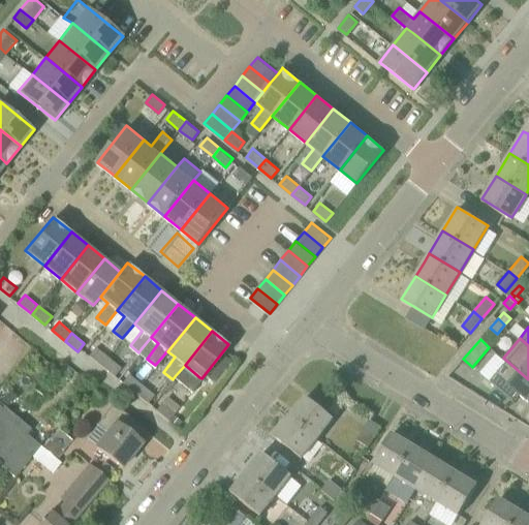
[(109,356),(100,349),(95,345),(89,353),(101,364),(109,356)]
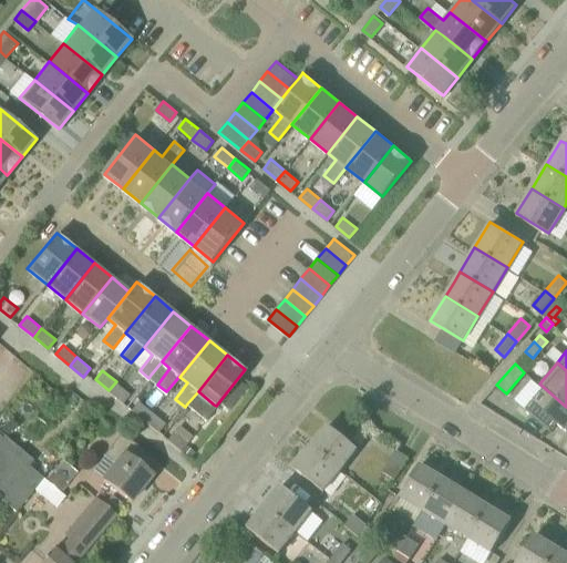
[(532,378),(514,398),(526,409),(552,430),(558,422),(566,429),(566,407),(539,384),(532,378)]
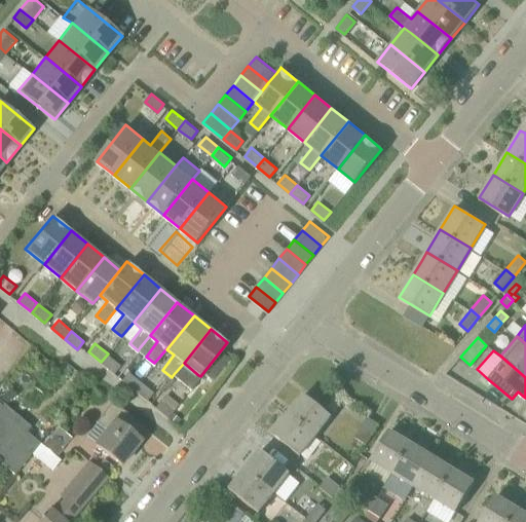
[(108,353),(101,362),(114,372),(120,364),(108,353)]
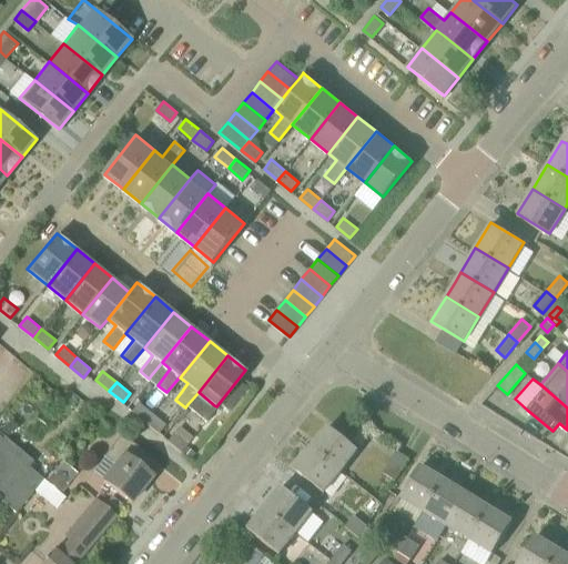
[(152,411),(139,400),(131,409),(145,421),(152,411)]
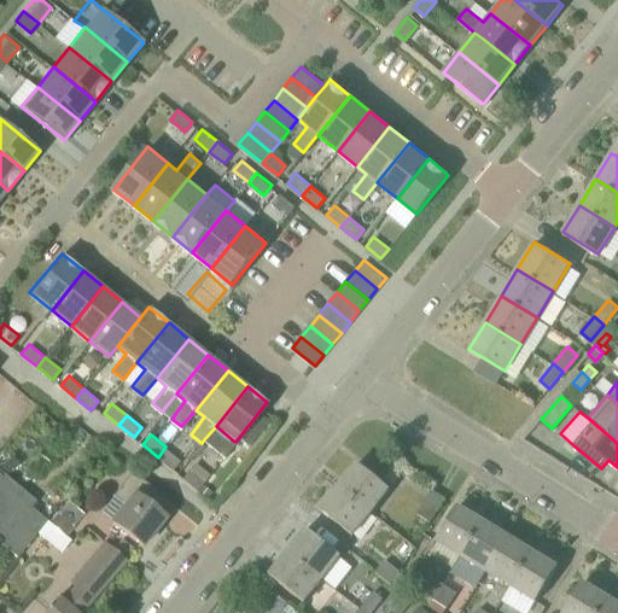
[(165,447),(158,457),(173,470),(181,460),(165,447)]
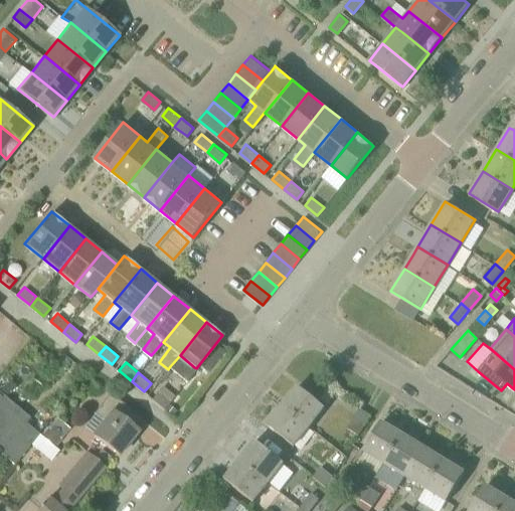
[(31,442),(39,433),(40,431),(27,419),(30,416),(3,393),(18,384),(11,378),(0,385),(0,451),(1,450),(15,462),(31,442)]
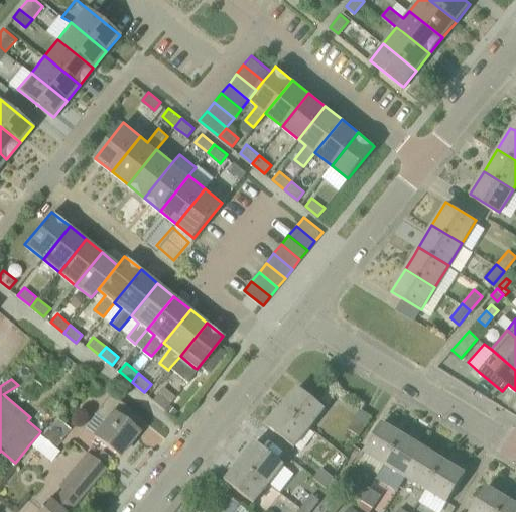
[(160,391),(159,390),(152,398),(164,408),(171,400),(170,399),(175,392),(166,385),(160,391)]
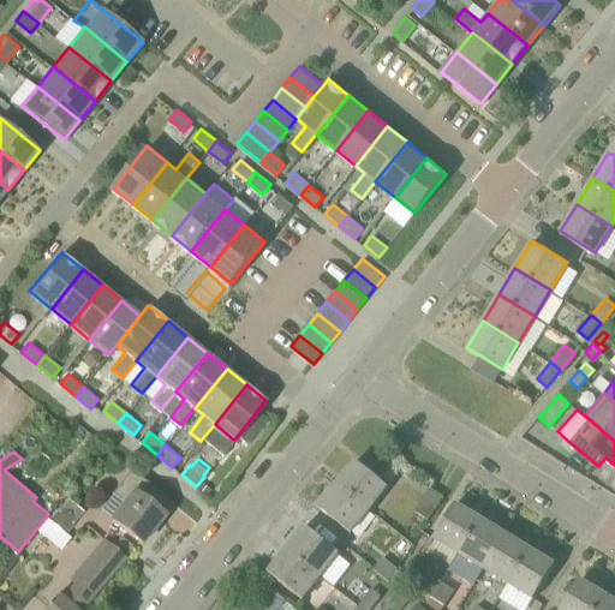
[(338,482),(370,507),(388,484),(356,459),(338,482)]
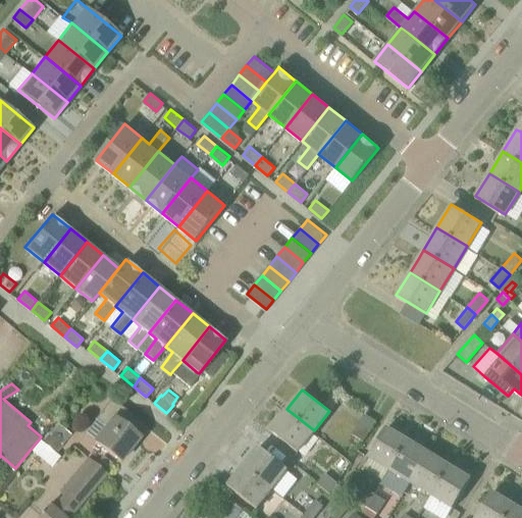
[(136,415),(111,397),(95,417),(106,425),(96,439),(121,459),(139,436),(126,426),(136,415)]
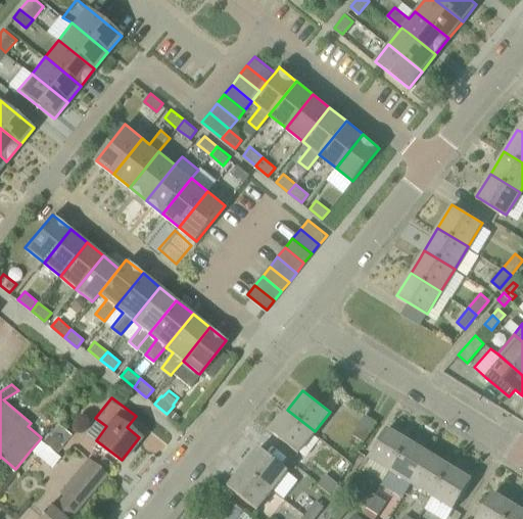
[(272,430),(299,452),(315,431),(287,410),(272,430)]
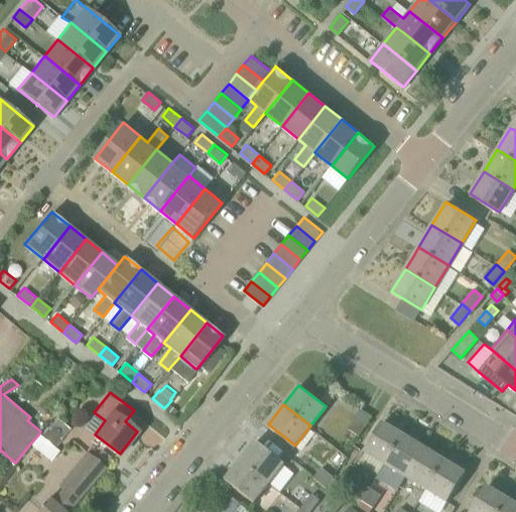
[(372,414),(361,407),(347,429),(359,436),(372,414)]
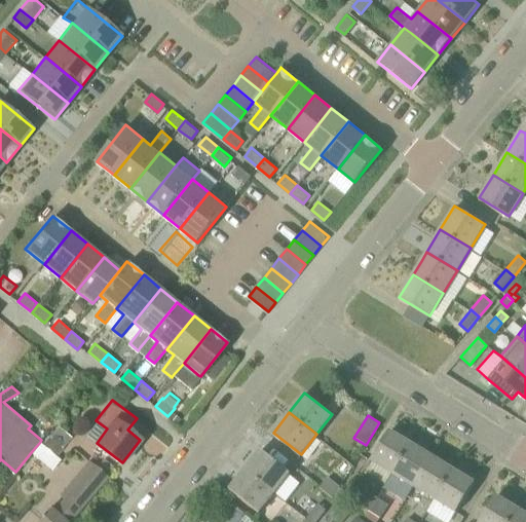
[(411,442),(389,429),(371,459),(392,472),(411,442)]
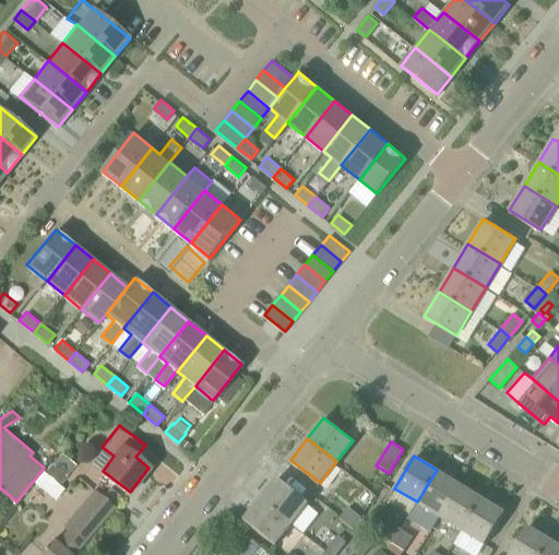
[(49,475),(59,484),(69,472),(54,459),(46,469),(44,468),(43,470),(45,471),(49,475)]
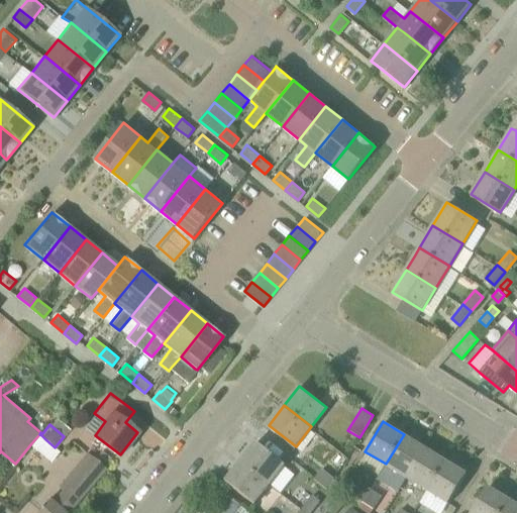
[(39,434),(31,443),(37,448),(45,439),(41,435),(39,434)]
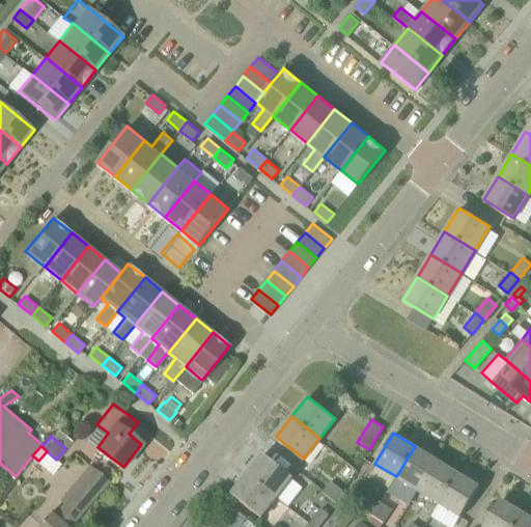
[(436,459),(415,446),(396,476),(412,487),(417,490),(436,459)]
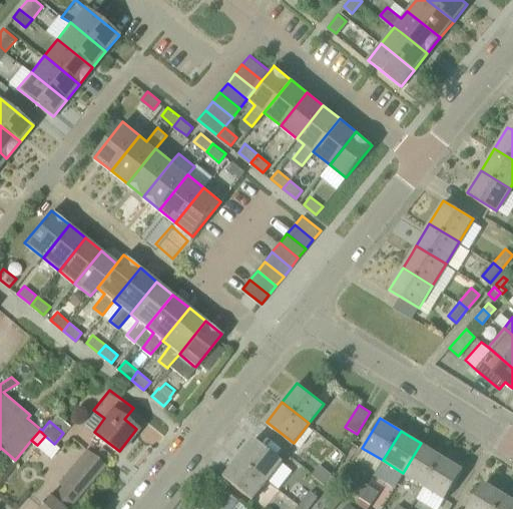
[(254,437),(238,456),(279,487),(293,469),(283,462),(284,460),(254,437)]
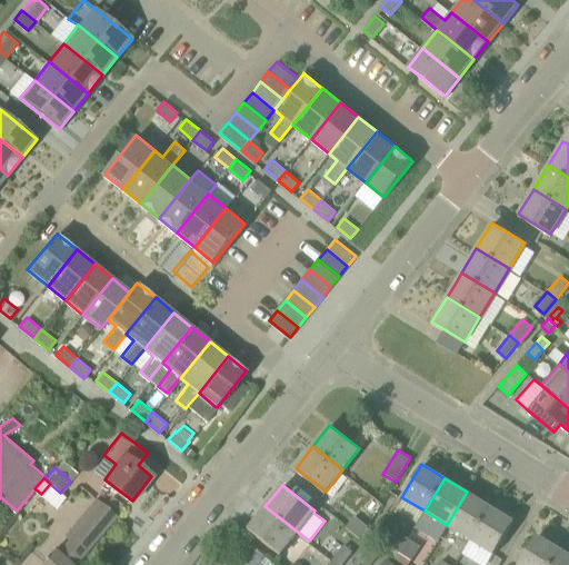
[(467,492),(447,525),(470,539),(490,506),(467,492)]
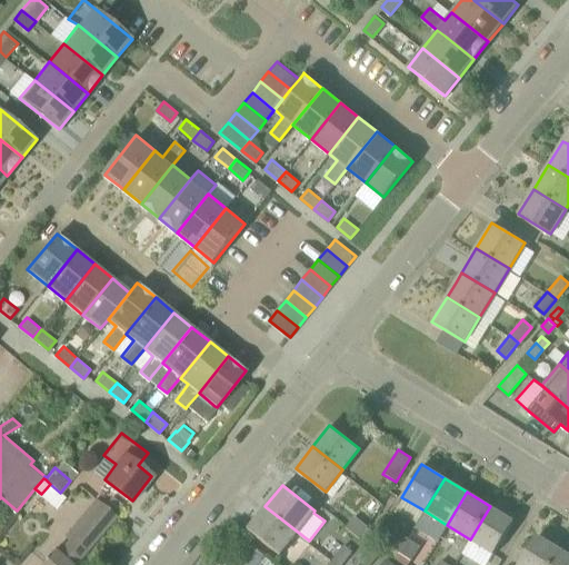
[(111,495),(106,503),(115,511),(121,503),(111,495)]
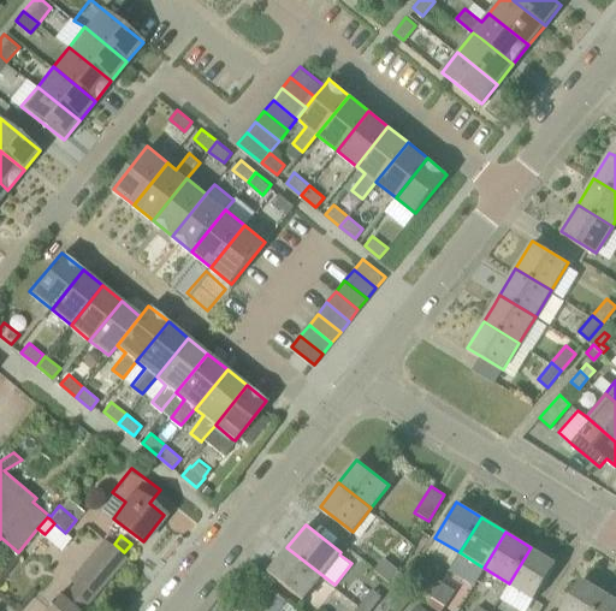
[(53,599),(42,610),(78,610),(100,586),(125,557),(104,539),(104,540),(108,544),(102,551),(98,546),(96,547),(76,573),(81,577),(75,585),(64,597),(59,592),(53,599)]
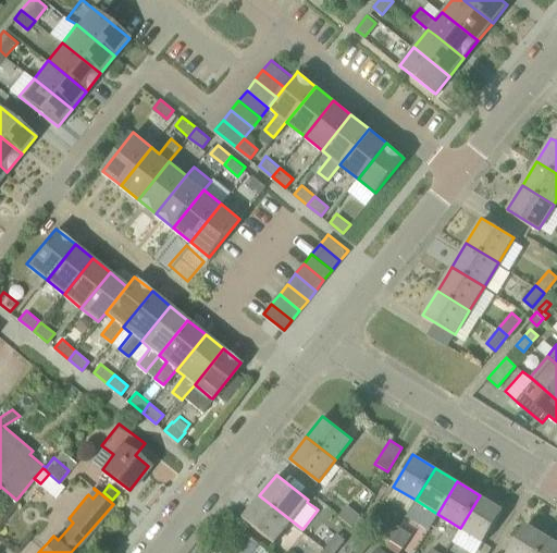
[(259,495),(243,517),(276,542),(276,541),(287,550),(302,529),(259,495)]
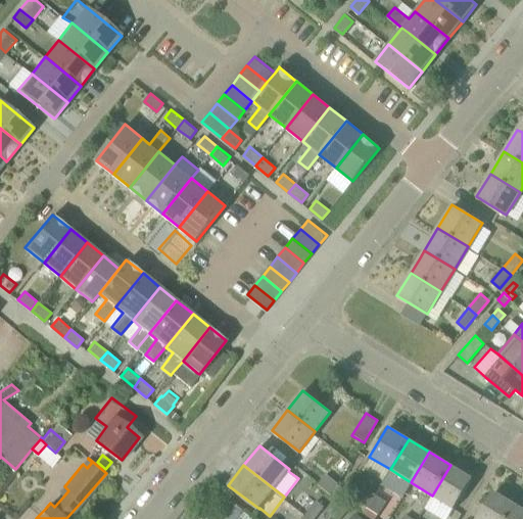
[(450,465),(432,496),(454,509),(472,478),(450,465)]
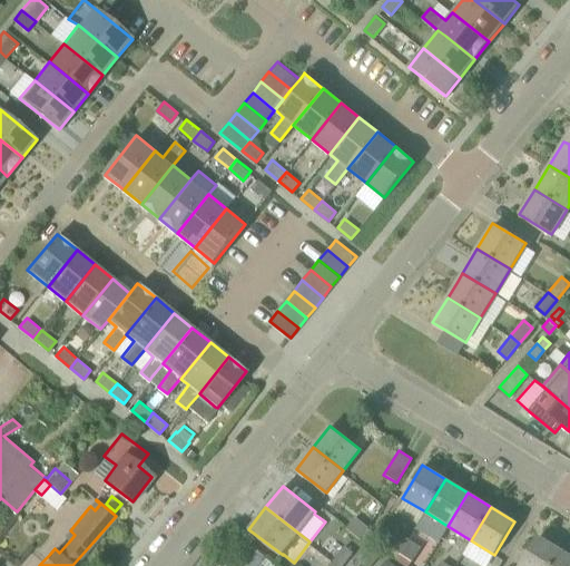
[(354,515),(346,526),(360,536),(369,525),(354,515)]
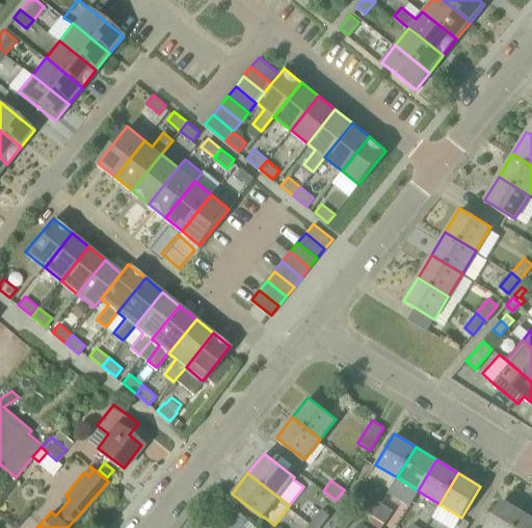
[(346,504),(351,497),(344,492),(339,499),(346,504)]
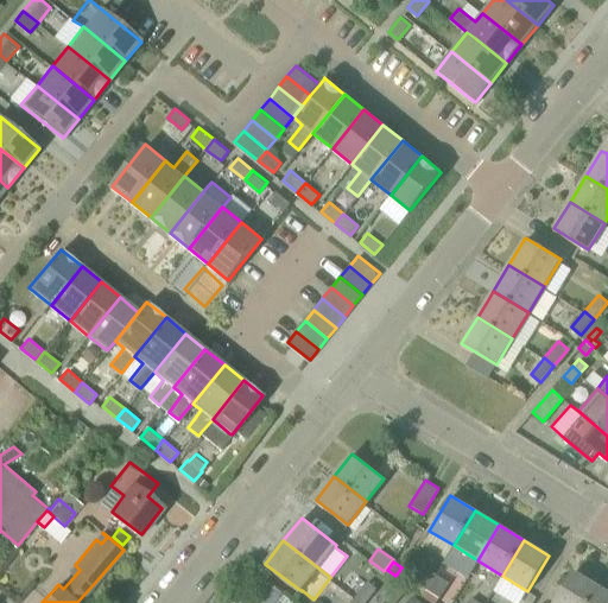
[(428,588),(437,573),(424,565),(415,581),(428,588)]
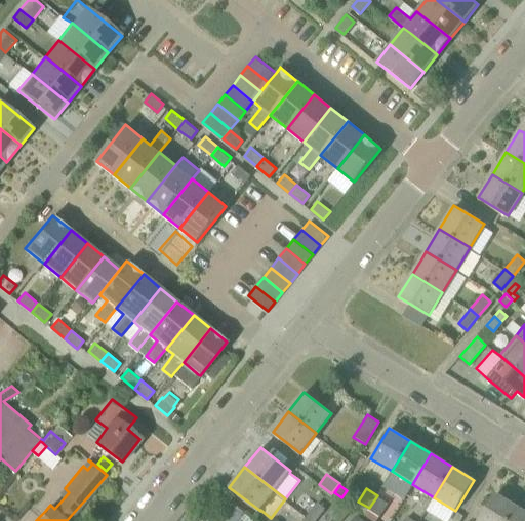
[(506,520),(516,506),(495,492),(477,520),(506,520)]
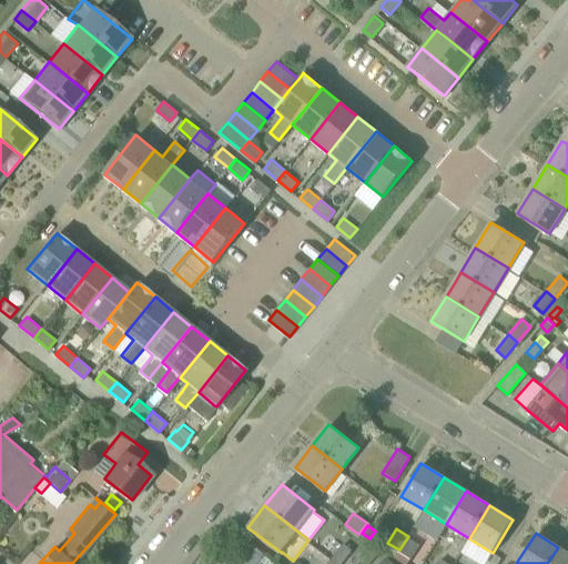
[(419,543),(408,536),(399,550),(411,557),(419,543)]
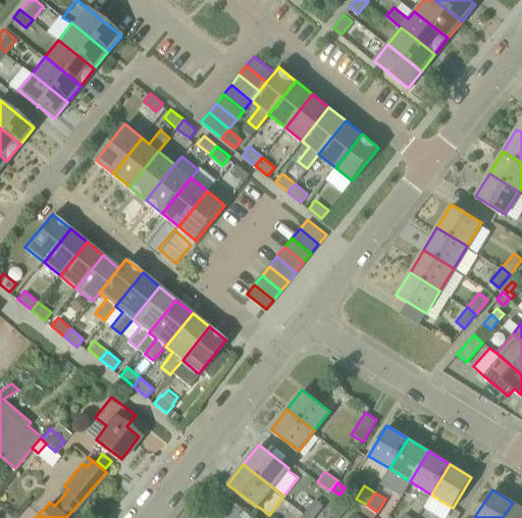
[(311,517),(312,517),(318,512),(324,504),(316,499),(305,513),(311,517)]
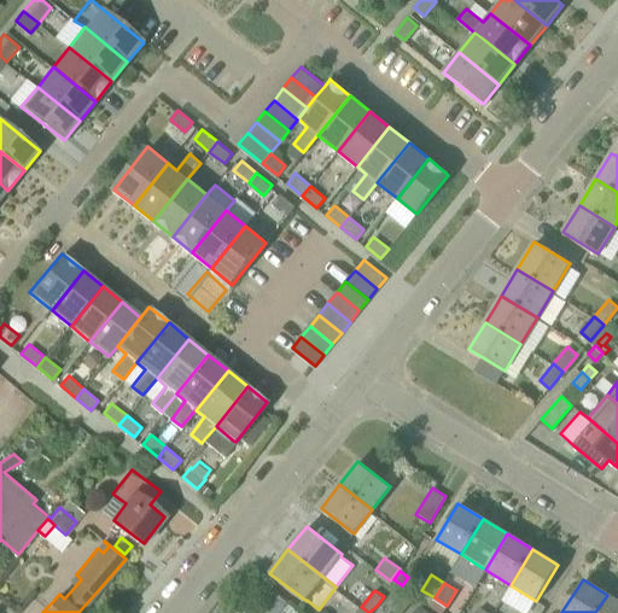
[(281,612),(285,611),(286,607),(267,591),(254,609),(258,612),(281,612)]
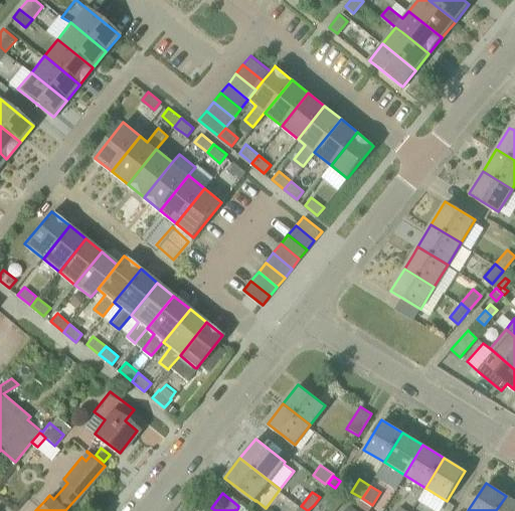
[(496,510),(514,510),(514,501),(506,496),(496,510)]
